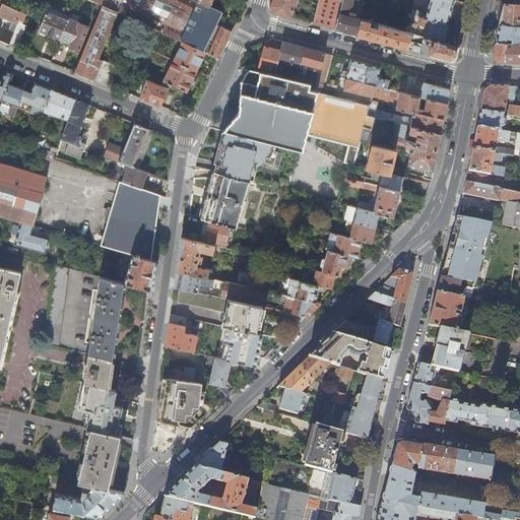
[(84,76),(94,80),(104,61),(99,59),(110,31),(118,12),(123,0),(91,0),(103,5),(75,72),(84,76)]
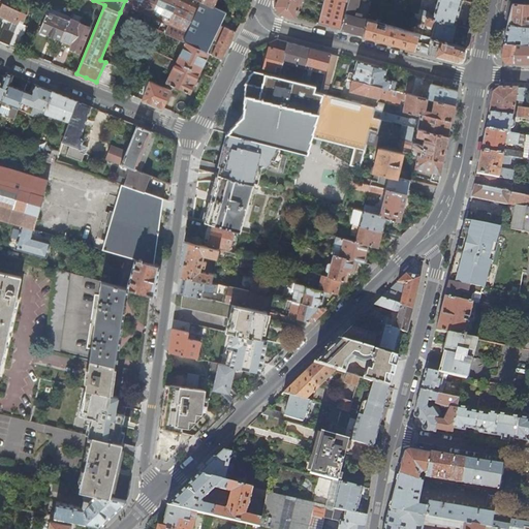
[(219,25),(225,12),(212,6),(197,0),(125,0),(120,12),(186,42),(207,52),(213,38),(218,41),(216,45),(213,43),(210,53),(222,59),(231,41),(236,32),(224,27),(219,25)]
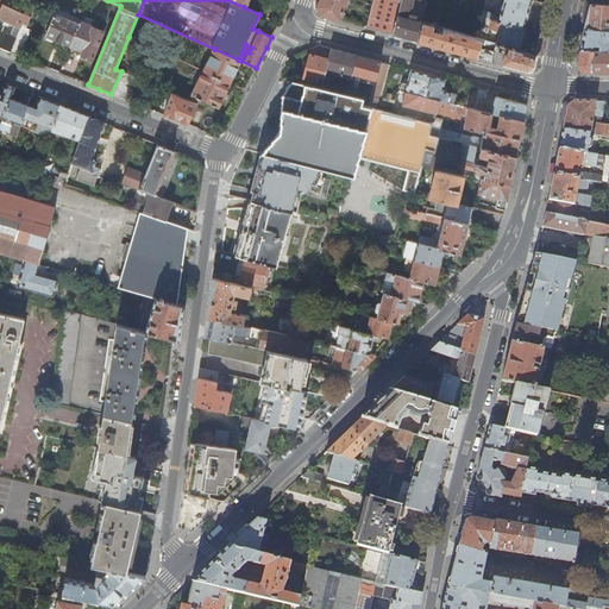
[(339,20),(347,0),(346,0),(319,0),(318,6),(321,16),(339,20)]
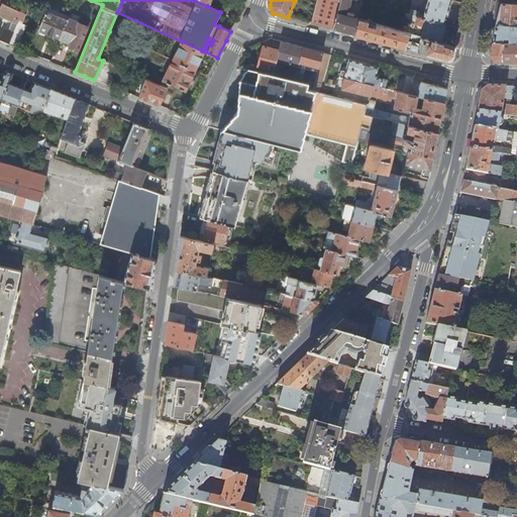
[(339,0),(316,0),(315,8),(321,9),(317,24),(326,27),(332,29),(339,0)]
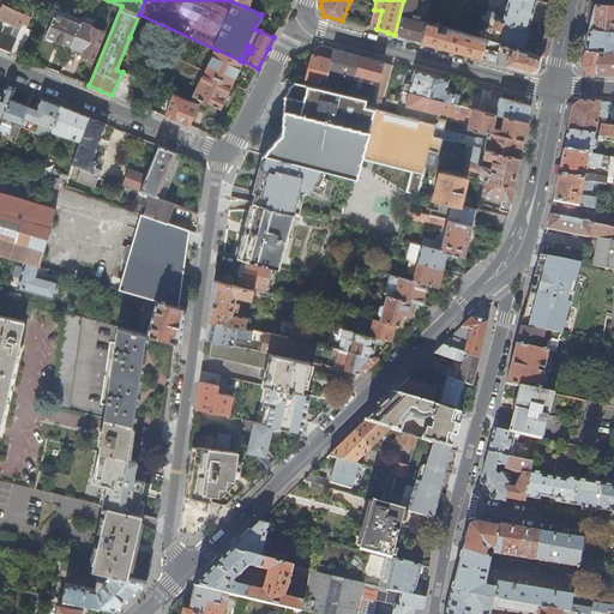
[(413,14),(416,0),(403,0),(395,35),(407,37),(421,41),(426,23),(419,20),(420,17),(413,14)]
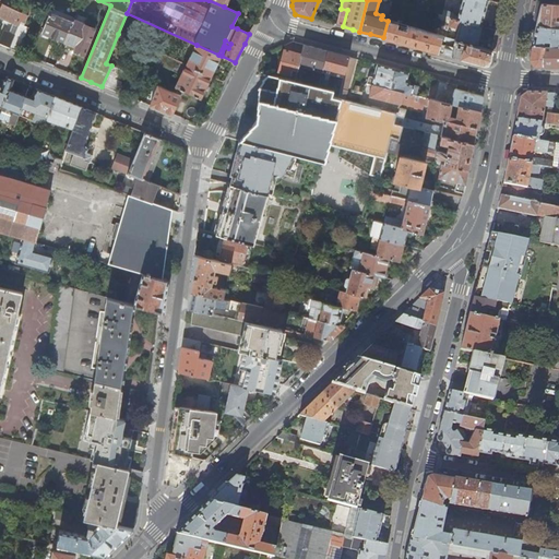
[(482,26),(488,0),(462,0),(458,16),(454,15),(453,12),(443,10),(442,14),(442,15),(448,16),(482,26)]
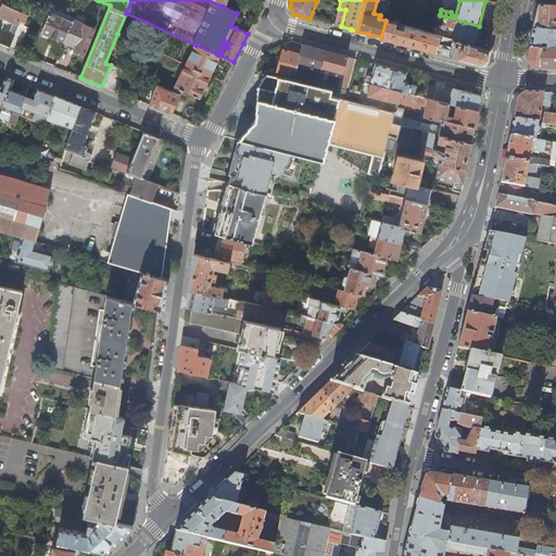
[(0,16),(12,23),(19,26),(20,24),(24,25),(28,15),(0,1),(0,16)]
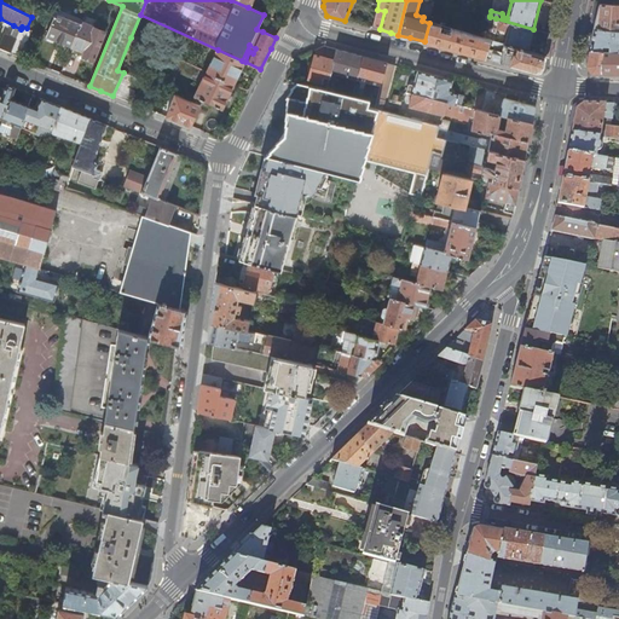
[(618,3),(599,1),(596,16),(594,27),(618,28),(618,3)]
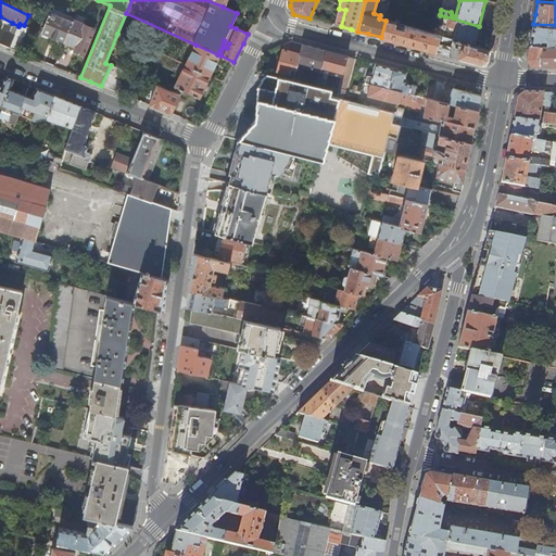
[(41,33),(65,42),(73,24),(76,14),(62,9),(63,7),(54,3),(41,33)]
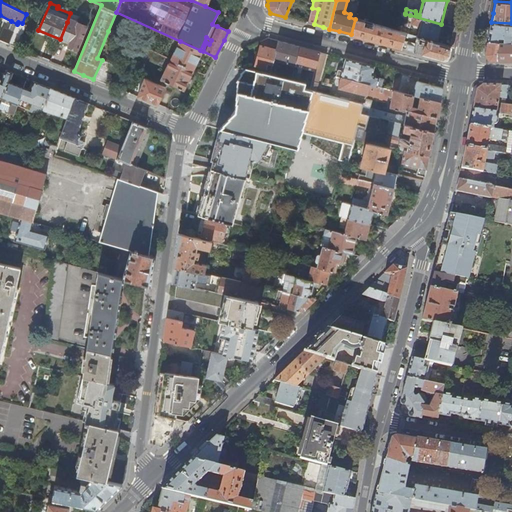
[(311,24),(314,24),(318,9),(312,8),(308,23),(311,24)]
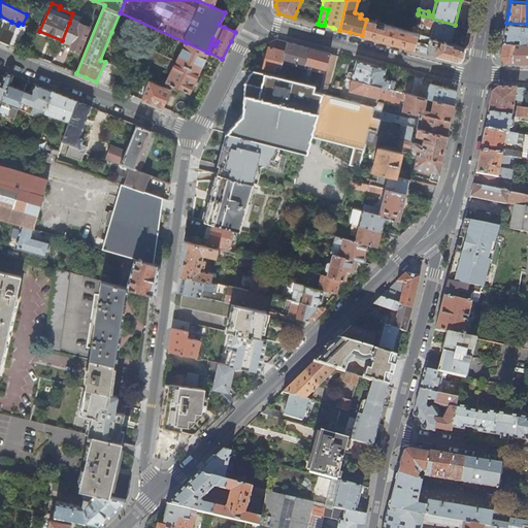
[(450,43),(455,25),(423,15),(418,14),(418,13),(416,13),(415,18),(421,20),(420,23),(423,24),(432,27),(430,37),(450,43)]
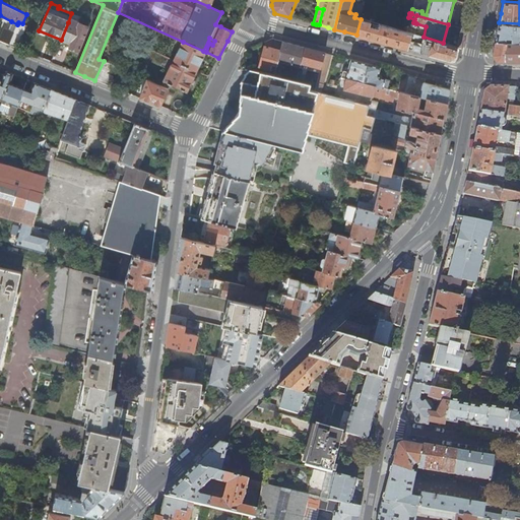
[(369,25),(370,21),(361,19),(356,35),(384,43),(407,49),(411,34),(380,24),(378,28),(369,25)]
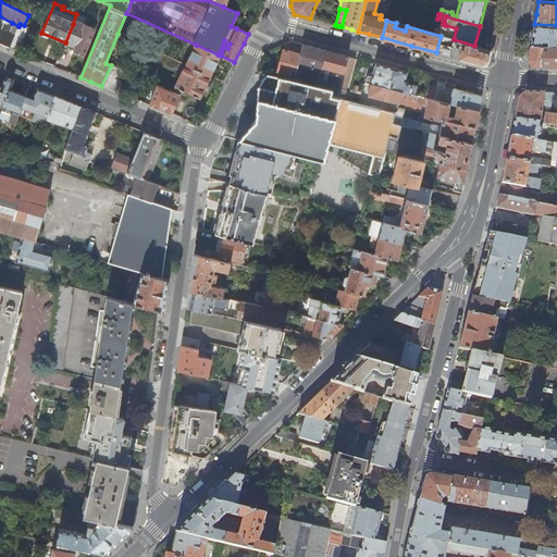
[(9,33),(15,35),(19,26),(12,23),(9,33)]
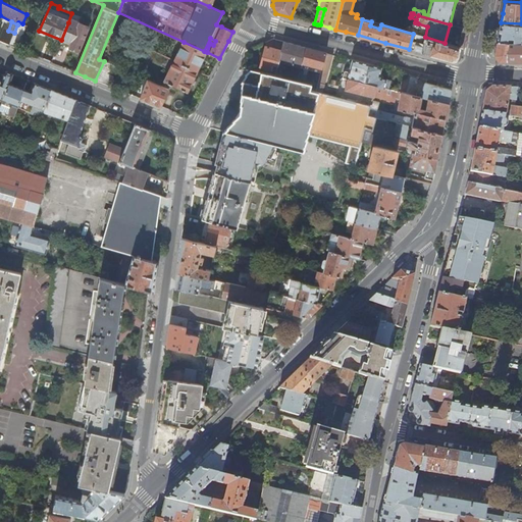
[(27,25),(22,23),(18,22),(17,24),(14,33),(9,45),(17,49),(27,25)]
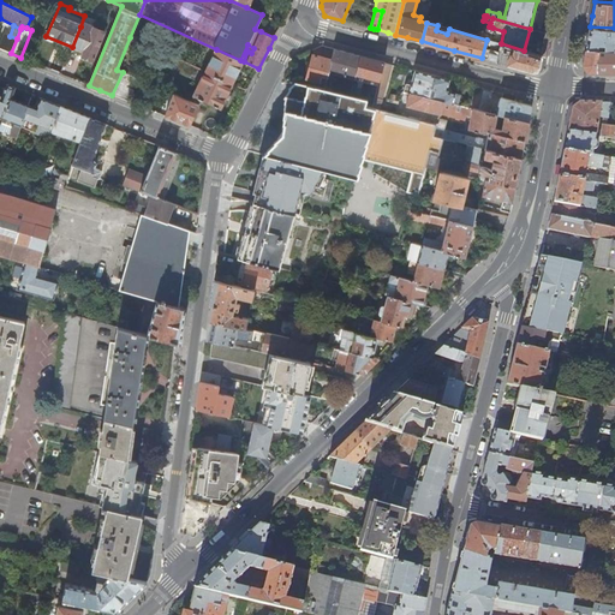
[(93,31),(81,27),(72,47),(84,52),(82,55),(93,60),(105,31),(94,28),(93,31)]
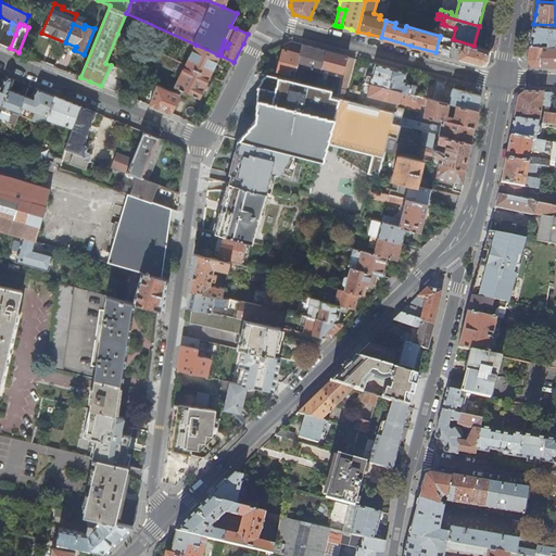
[(555,45),(555,25),(533,24),(531,34),(529,43),(555,45)]
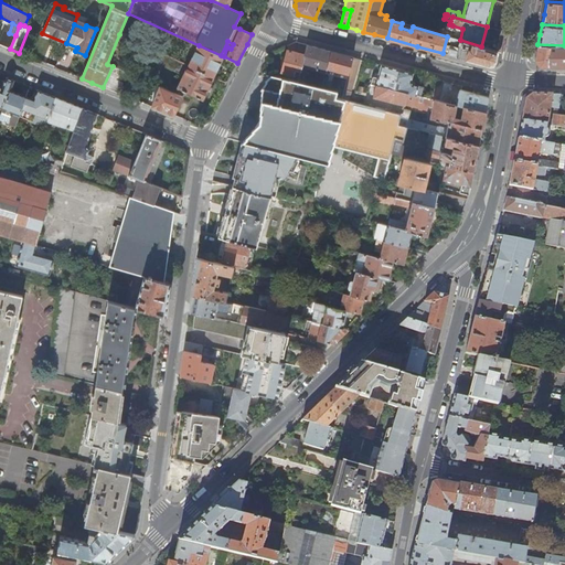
[(4,31),(0,41),(0,44),(10,49),(16,35),(9,33),(4,31)]
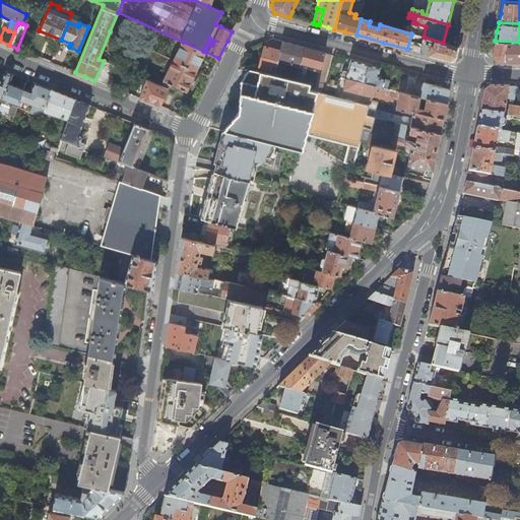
[(413,47),(412,50),(419,52),(449,60),(456,55),(458,47),(443,43),(424,37),(413,35),(412,39),(416,40),(415,41),(416,42),(416,43),(414,42),(413,43),(412,43),(412,44),(411,44),(410,46),(413,47)]
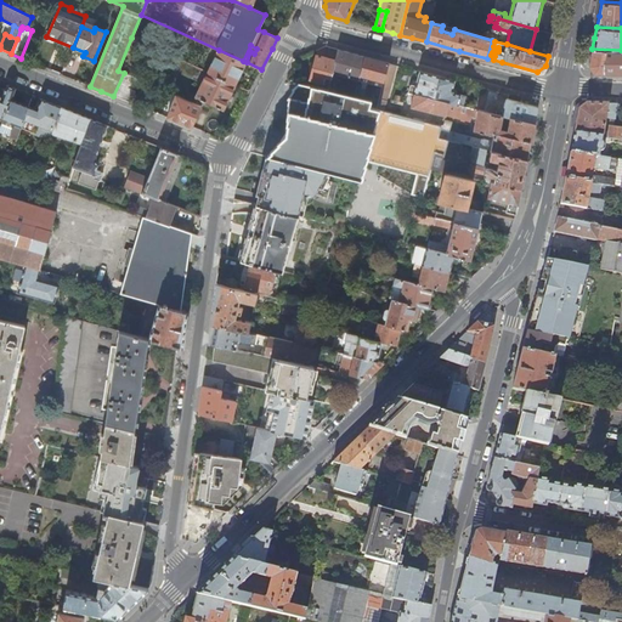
[(338,50),(324,46),(318,50),(317,56),(335,61),(338,50)]
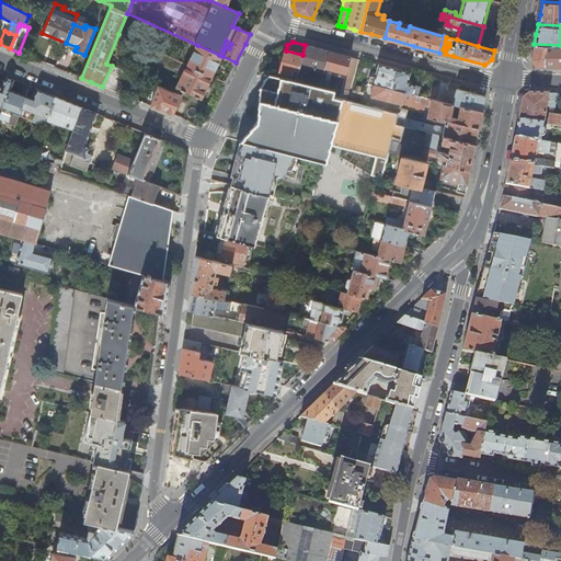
[(560,45),(534,44),(533,52),(530,58),(536,66),(560,66),(560,45)]
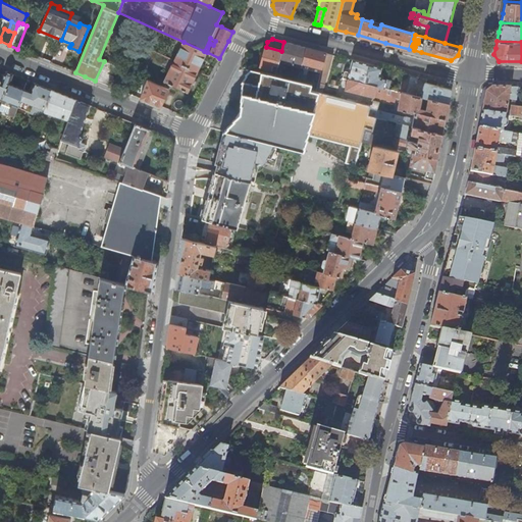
[(197,71),(207,52),(204,51),(184,42),(174,60),(197,71)]
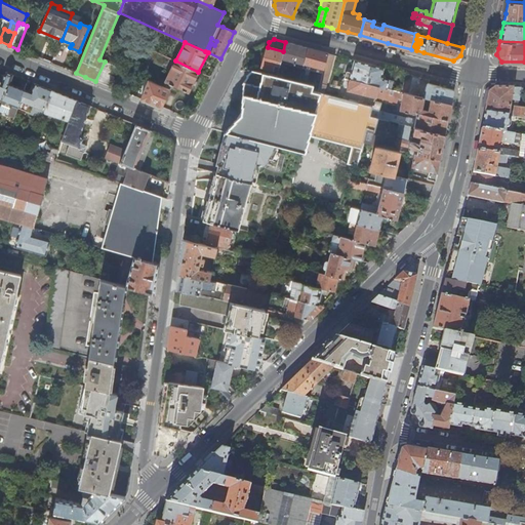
[(285,42),(283,51),(281,58),(280,62),(303,68),(303,65),(304,61),(308,48),(290,43),(285,42)]
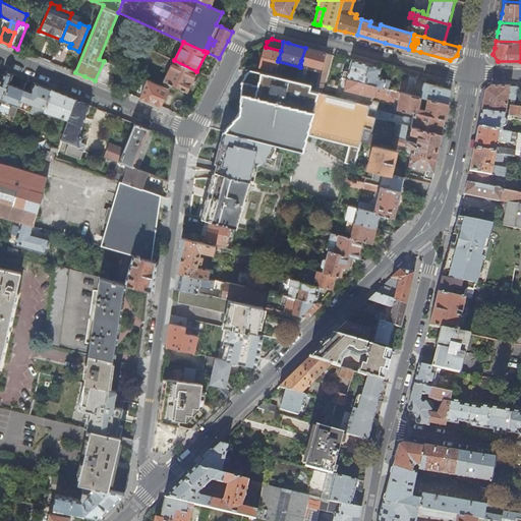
[(274,75),(277,66),(278,61),(279,58),(281,51),(266,47),(265,46),(259,67),(271,70),(270,74),(274,75)]
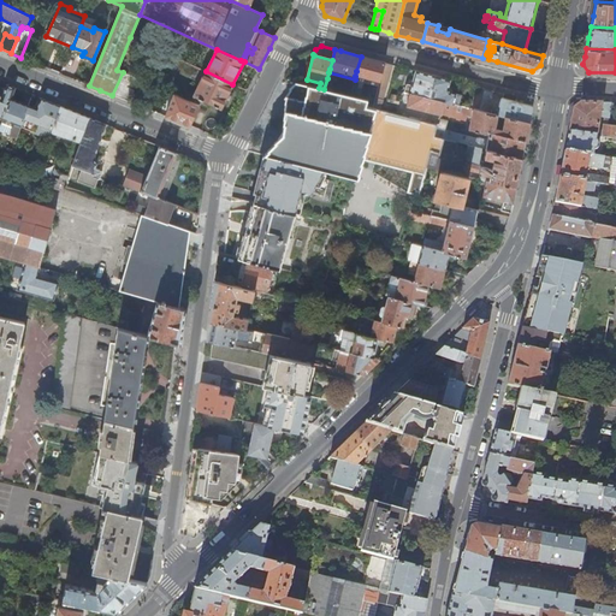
[(378,82),(384,63),(375,60),(371,59),(361,57),(356,71),(355,76),(378,82)]
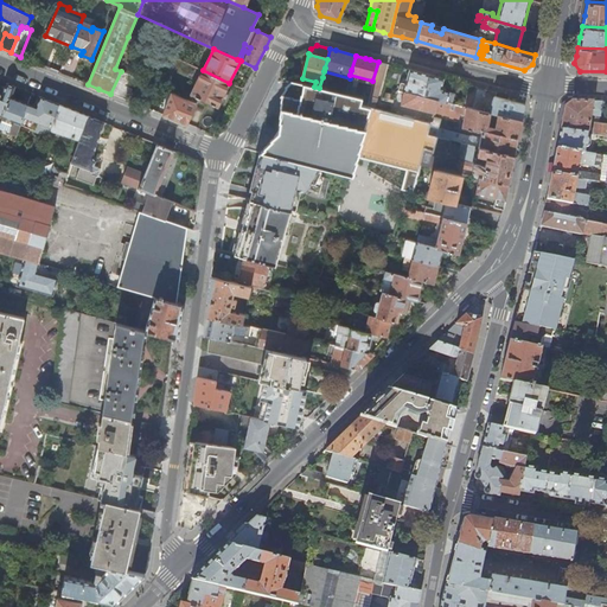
[(368,101),(366,106),(374,108),(381,82),(385,64),(378,62),(372,81),(371,85),(368,101)]
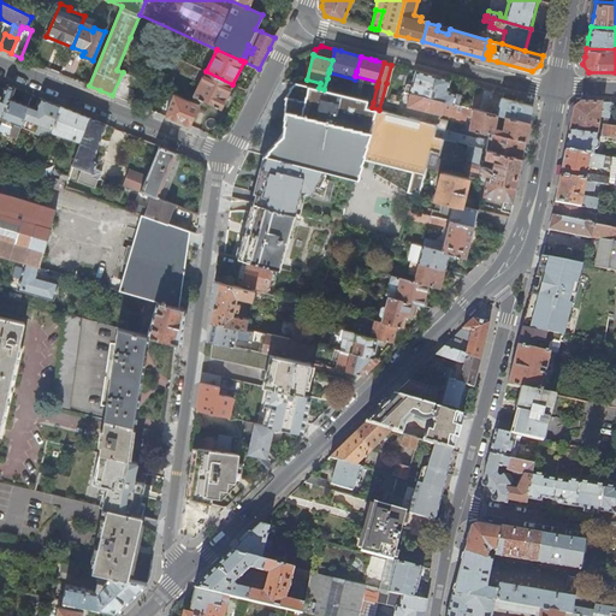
[(220,110),(232,84),(206,71),(194,96),(220,110)]
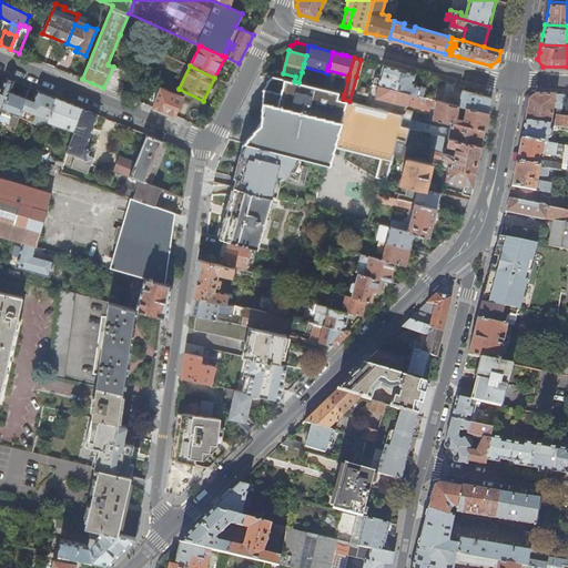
[(395,90),(401,71),(382,66),(378,79),(375,78),(373,78),(372,85),(376,87),(374,97),(375,99),(406,107),(406,105),(409,94),(395,90)]
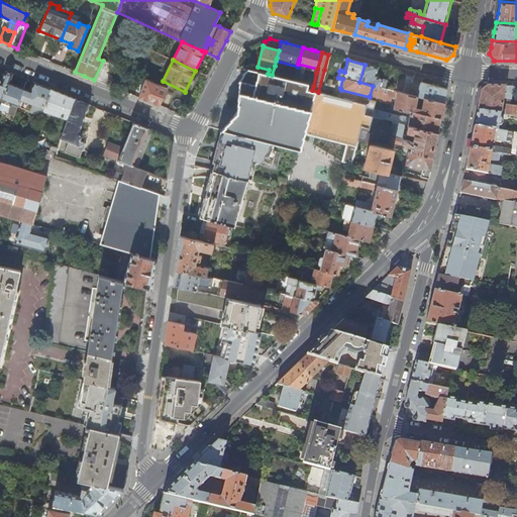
[(108,85),(116,67),(103,61),(94,80),(108,85)]
